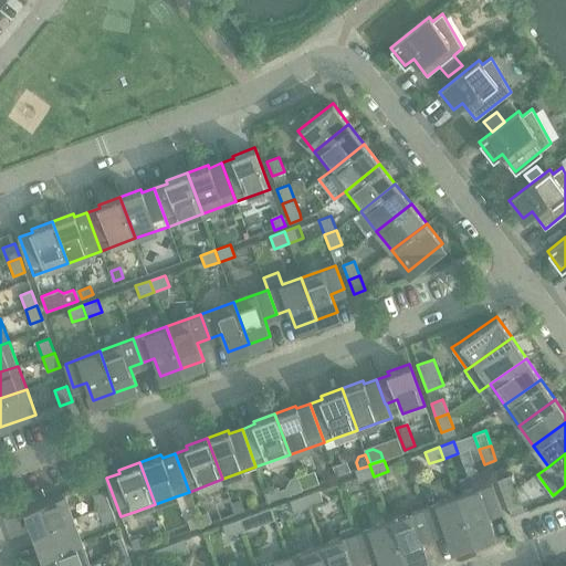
[(358,469),(355,470),(357,477),(359,482),(374,477),(369,464),(369,465),(358,469)]
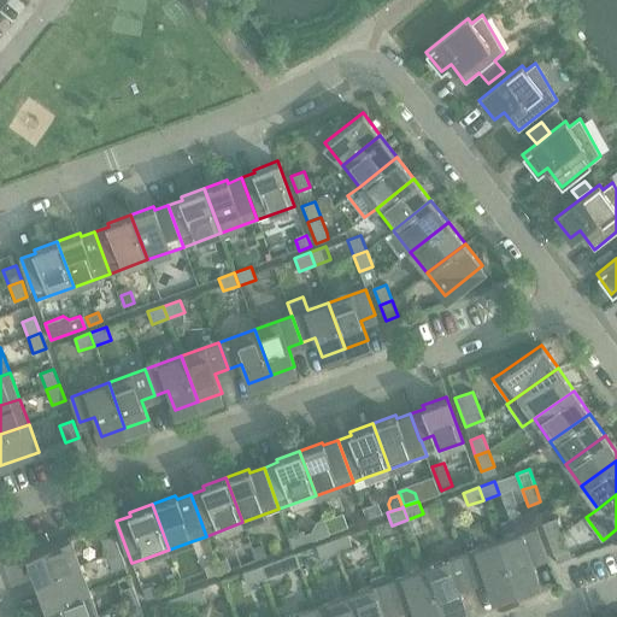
[(329,534),(350,527),(344,512),(324,519),(329,534)]
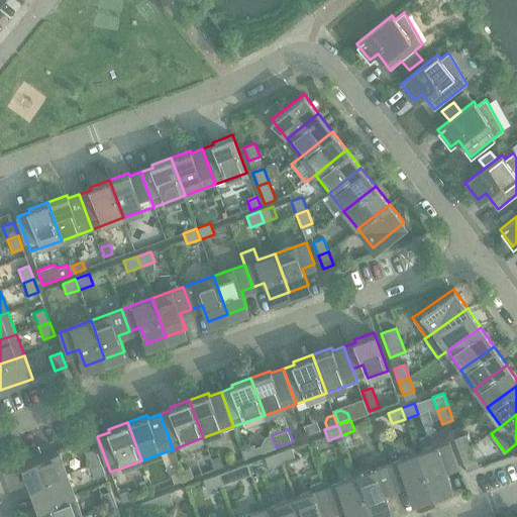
[(464,434),(453,438),(458,451),(470,447),(464,434)]
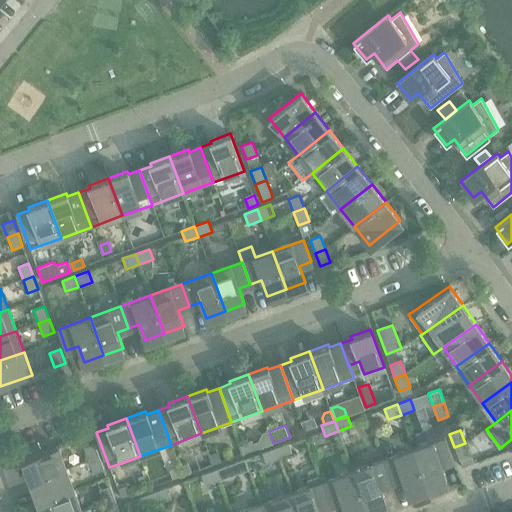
[(440,464),(452,459),(444,438),(413,449),(427,487),(446,480),(440,464)]
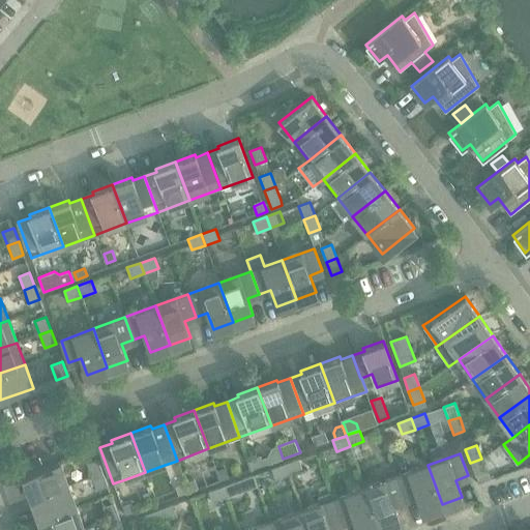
[(260,457),(251,460),(254,469),(263,466),(260,457)]
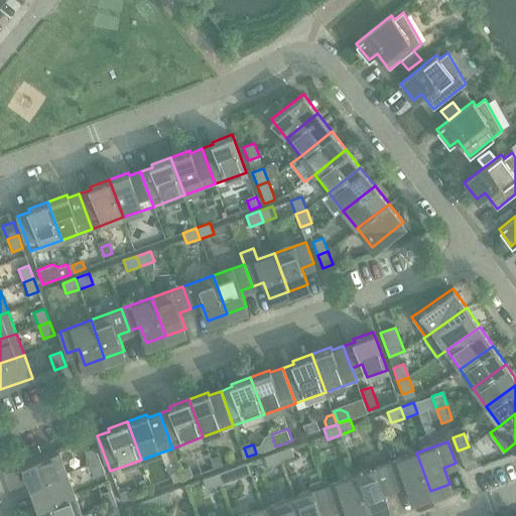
[(95,446),(85,450),(89,464),(100,460),(95,446)]
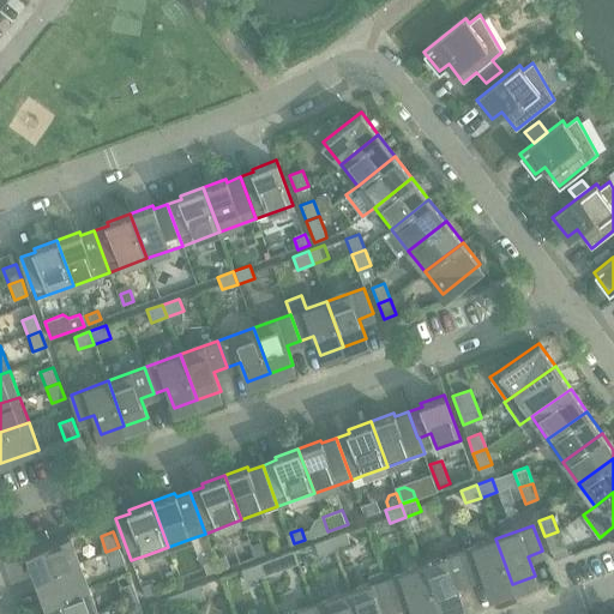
[(551,552),(564,547),(558,531),(545,536),(551,552)]
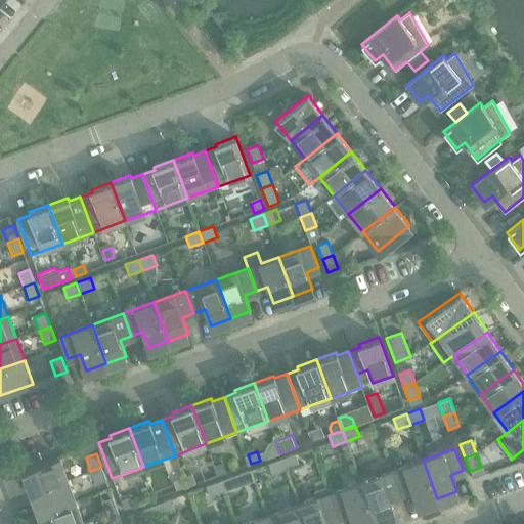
[(299,465),(295,454),(281,459),(286,470),(299,465)]
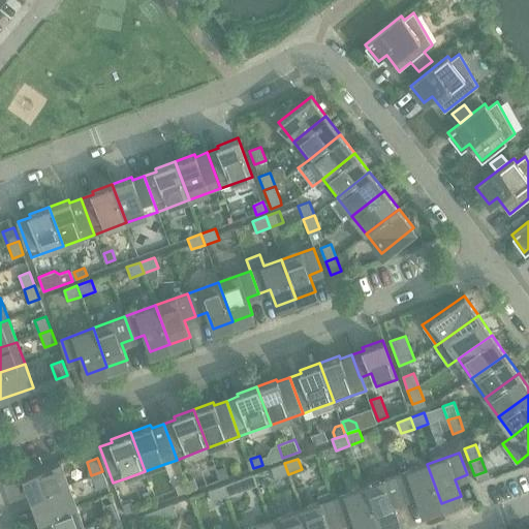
[(60,461),(22,474),(30,498),(68,484),(60,461)]
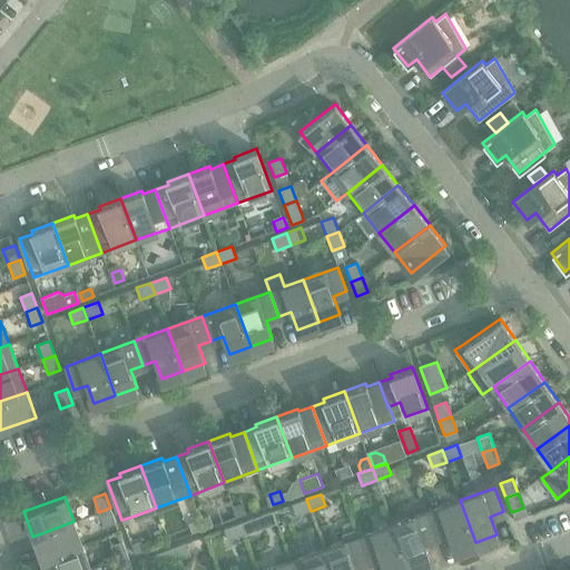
[(292,504),(296,517),(311,511),(306,499),(292,504)]
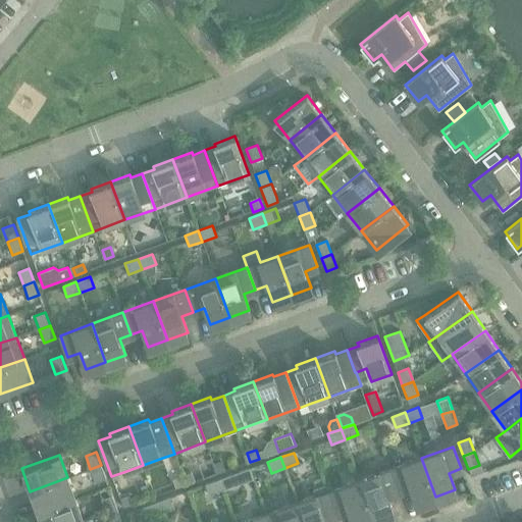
[(416,504),(435,497),(421,458),(390,469),(399,491),(410,487),(416,504)]
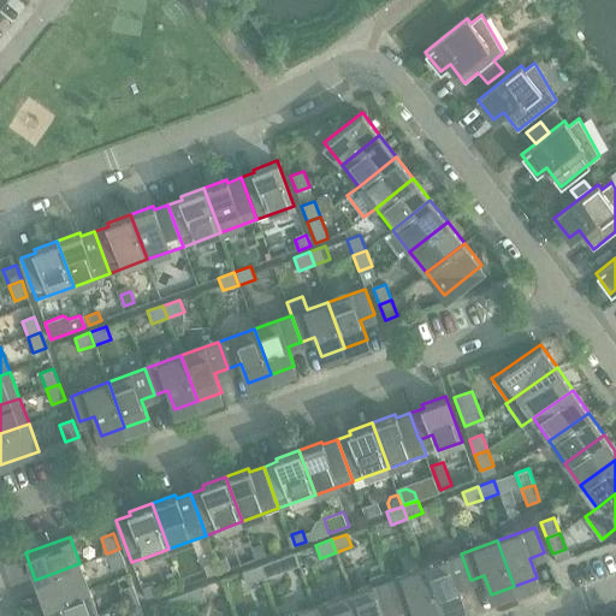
[(252,548),(256,560),(267,555),(264,544),(252,548)]
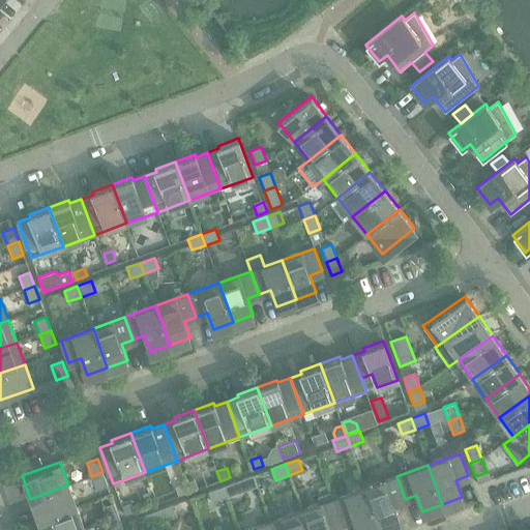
[(96,491),(108,487),(102,472),(91,476),(96,491)]
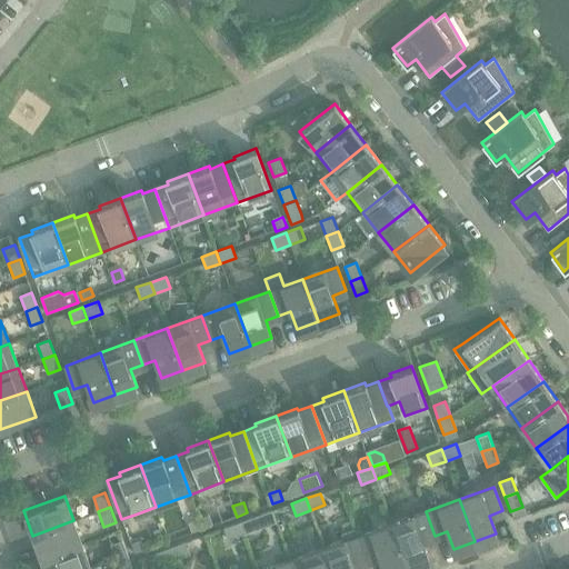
[(422,540),(435,536),(426,511),(392,523),(407,566),(428,558),(422,540)]
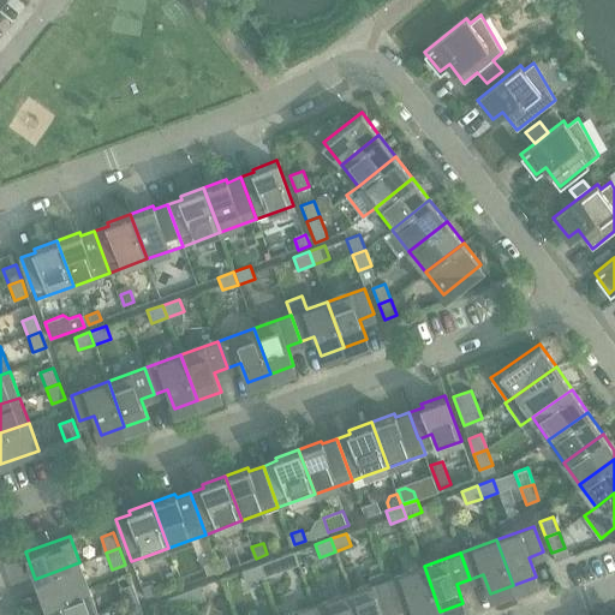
[(215,561),(219,572),(231,567),(227,557),(215,561)]
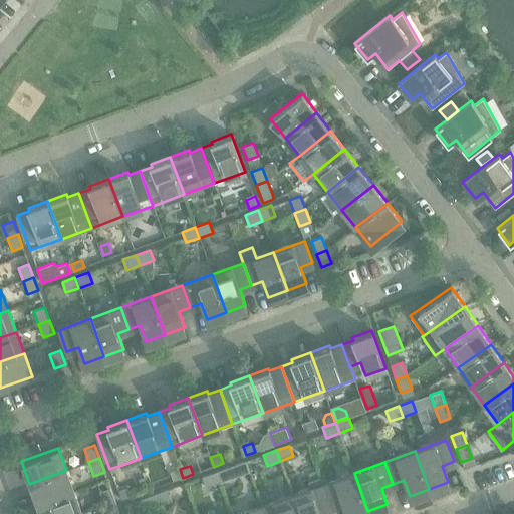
[(232,479),(229,468),(215,473),(219,483),(232,479)]
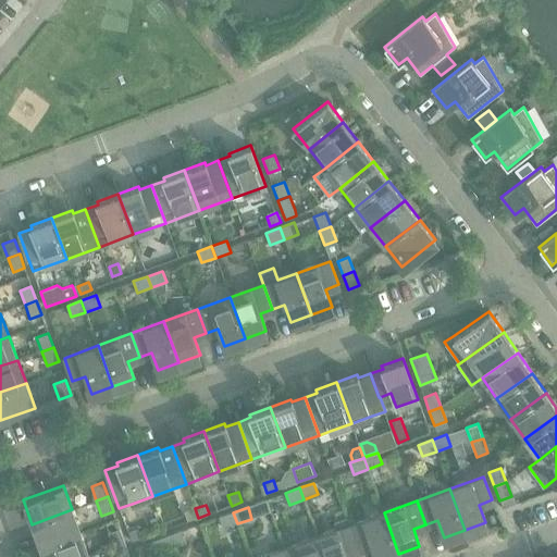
[(188,521),(198,518),(195,508),(185,512),(188,521)]
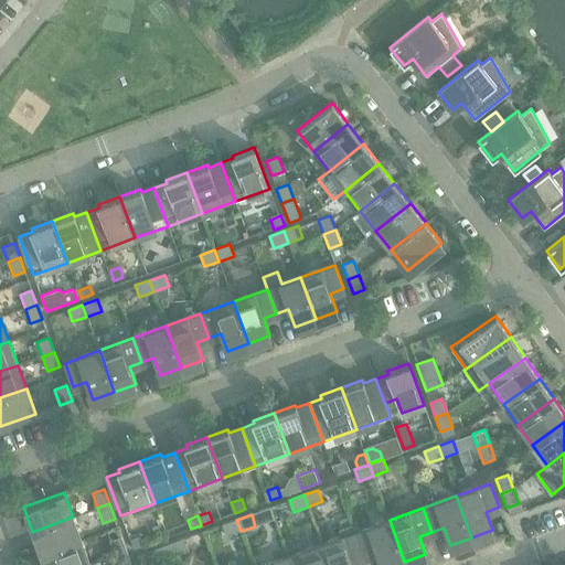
[(41,555),(82,541),(73,516),(32,532),(41,555)]
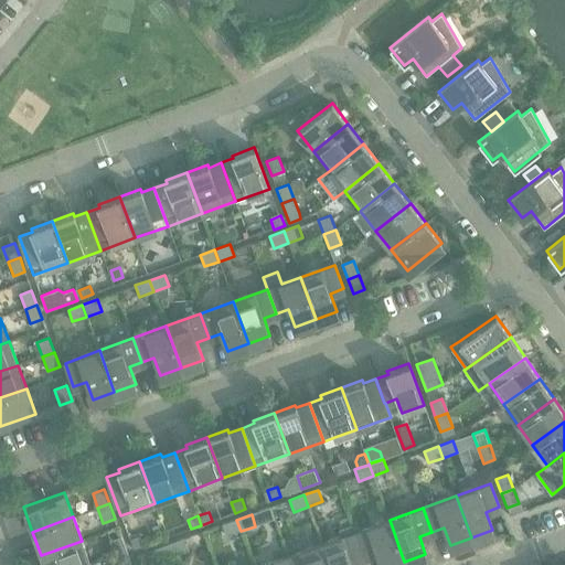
[(222,525),(226,536),(241,531),(236,520),(222,525)]
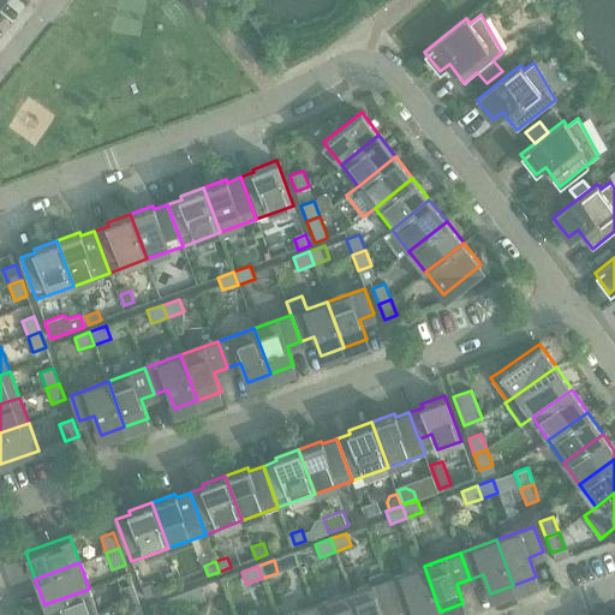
[(415,614),(430,614),(440,611),(424,566),(387,579),(396,605),(410,601),(415,614)]
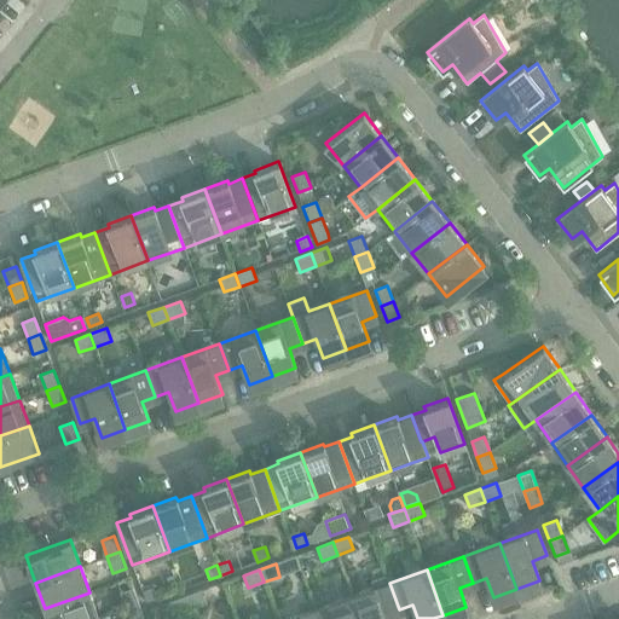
[(374,589),(353,597),(360,618),(387,618),(386,614),(399,609),(389,583),(386,576),(370,580),(374,589)]
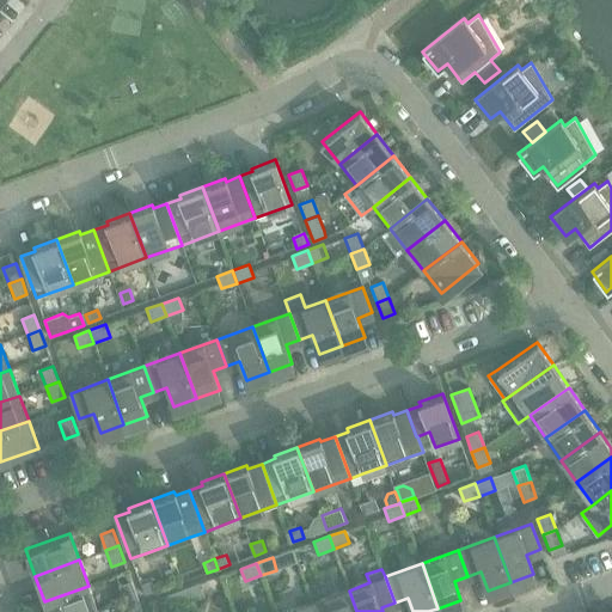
[(132,581),(118,586),(124,601),(138,597),(132,581)]
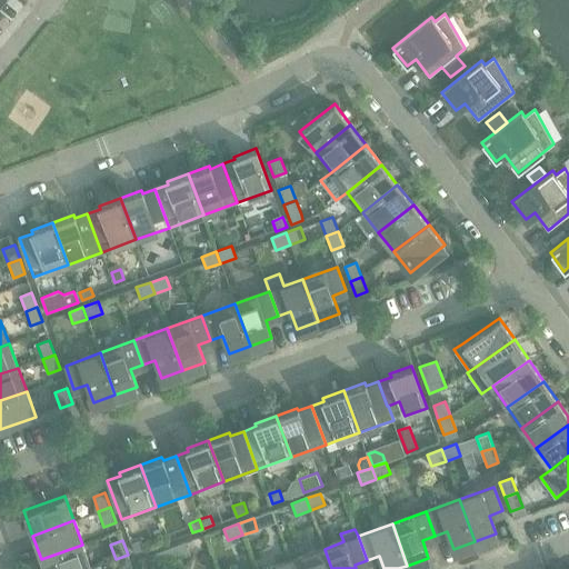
[(141,540),(130,545),(133,553),(145,549),(141,540)]
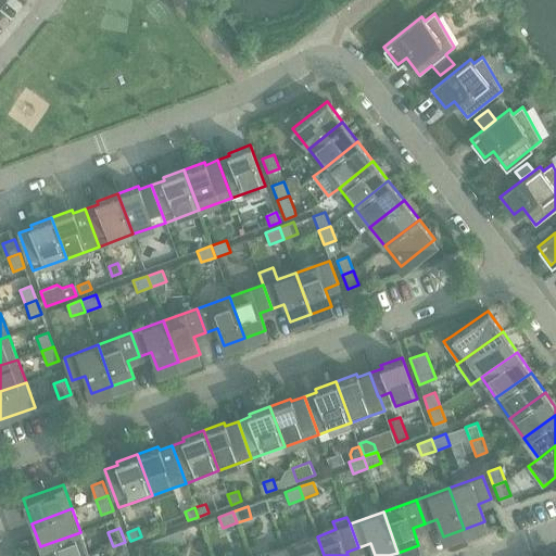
[(185,542),(181,530),(166,535),(171,547),(185,542)]
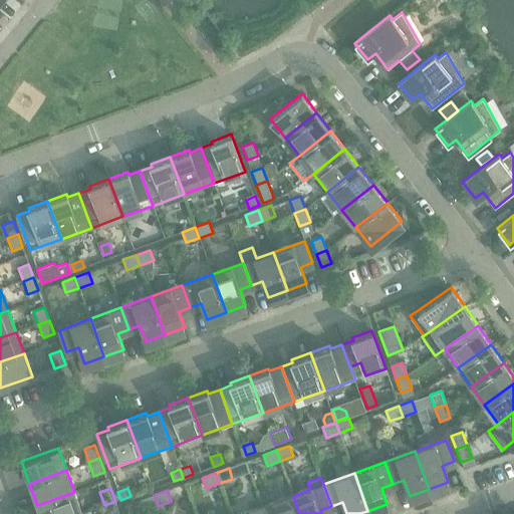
[(40,513),(80,513),(82,513),(74,492),(37,505),(40,513)]
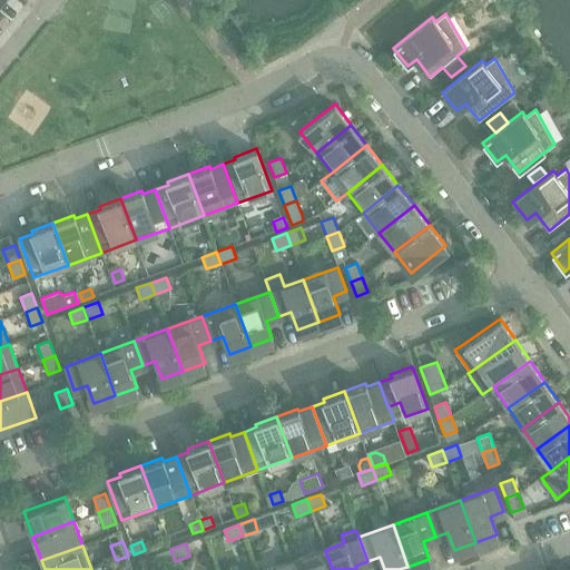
[(156,554),(160,566),(175,561),(170,549),(156,554)]
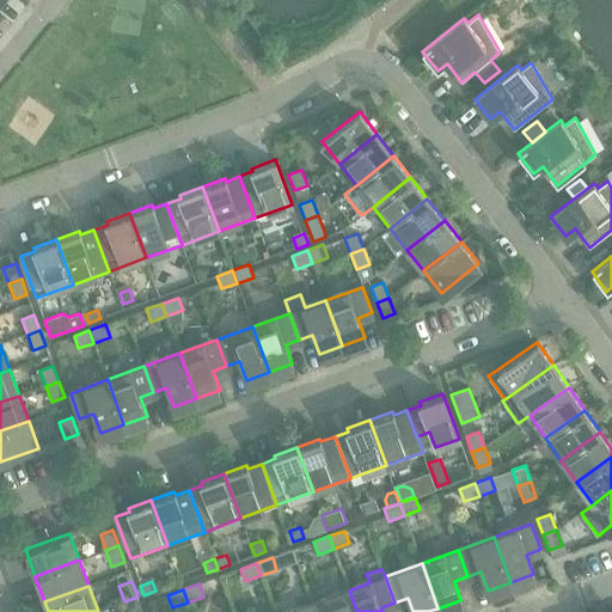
[(356,611),(349,591),(312,604),(314,611),(356,611)]
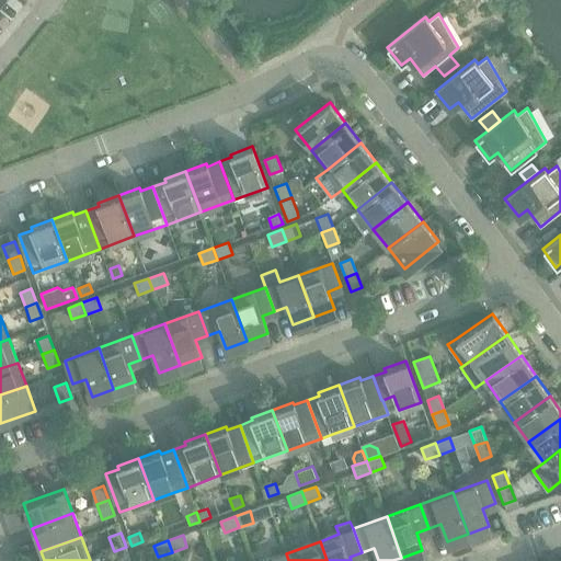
[(117,560),(130,560),(126,547),(114,551),(117,560)]
